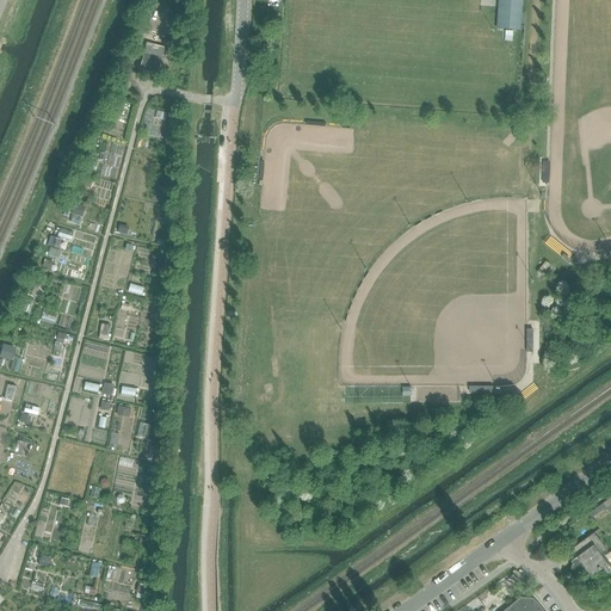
[(499,0),(498,29),(520,30),(523,0),(499,0)]
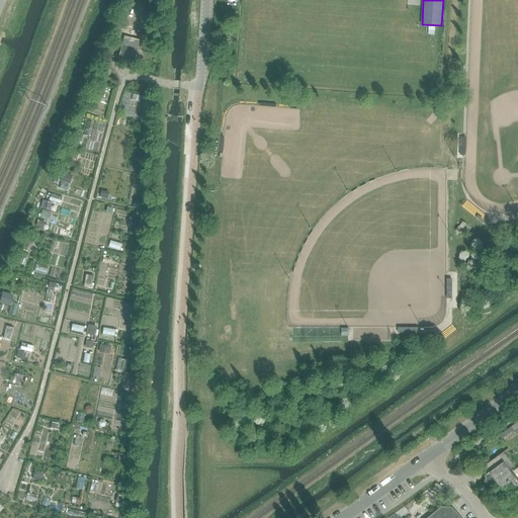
[(120,50),(118,58),(126,60),(134,62),(136,57),(136,55),(138,49),(139,42),(131,40),(128,48),(124,46),(121,46),(120,50)]
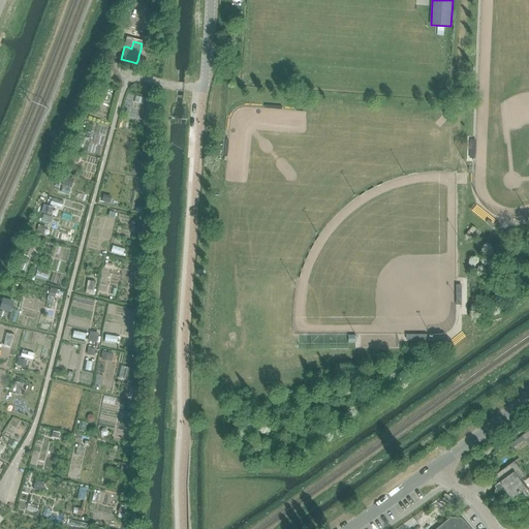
[(496,485),(495,487),(496,488),(496,489),(495,490),(495,491),(495,492),(495,493),(495,494),(496,495),(497,495),(498,496),(499,495),(500,495),(502,497),(507,493),(510,498),(511,499),(514,498),(522,492),(527,489),(521,480),(525,476),(515,463),(495,476),(496,478),(499,483),(496,485)]
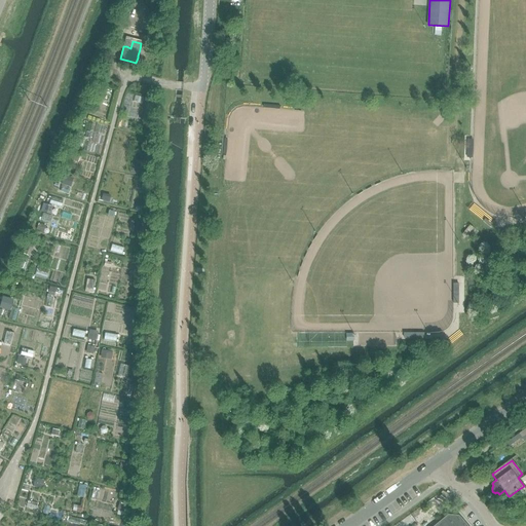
[(443,494),(440,497),(444,501),(447,497),(450,494),(445,492),(442,491),(441,492),(443,494)]
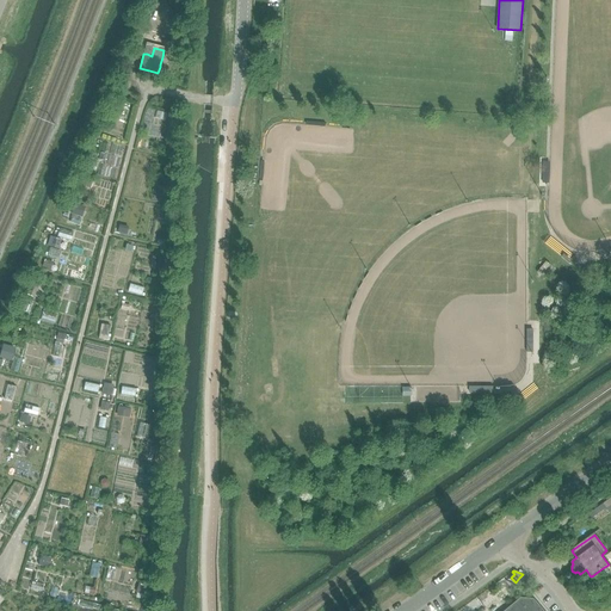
[(477,599),(473,604),(477,610),(482,605),(477,599)]
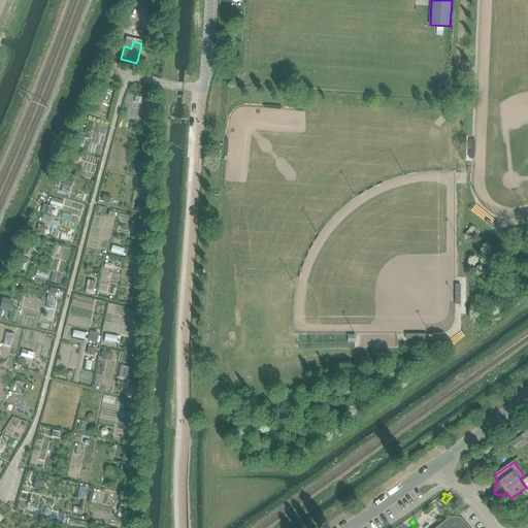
[(467,527),(459,519),(450,518),(437,527),(467,527)]
